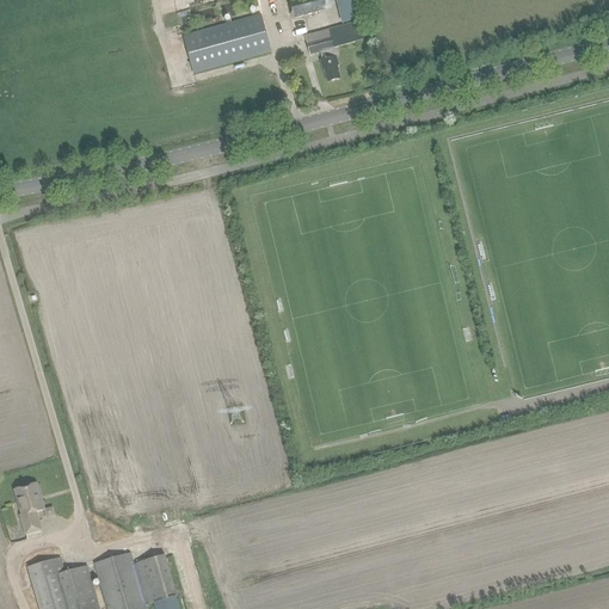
[(294,17),(324,8),(321,0),(295,0),(290,1),(294,17)]
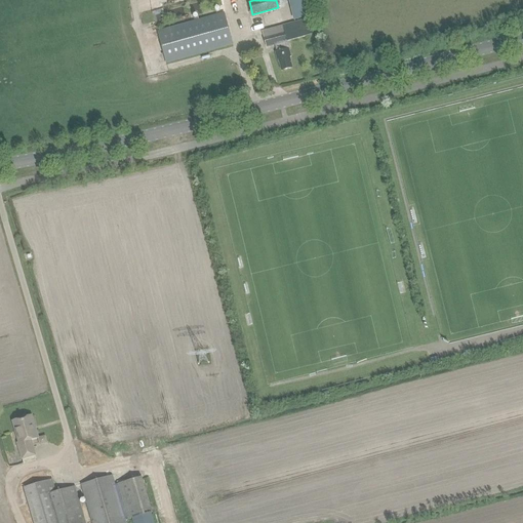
[(287,0),(291,18),(310,13),(307,0),(287,0)]
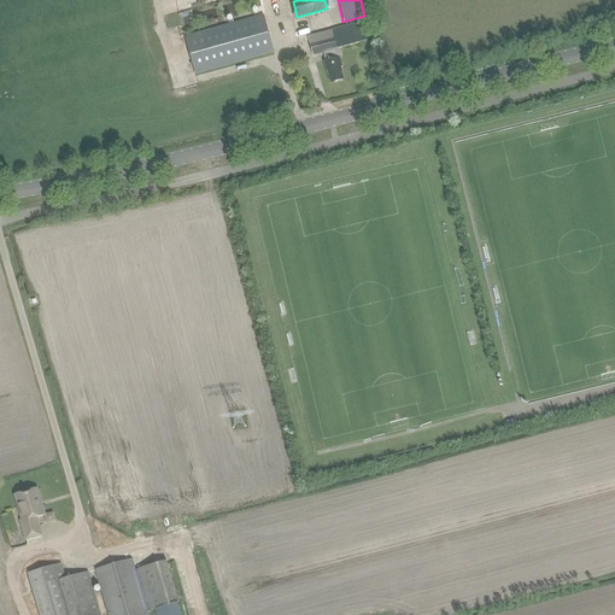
[(181,22),(192,19),(189,9),(179,11),(181,22)]
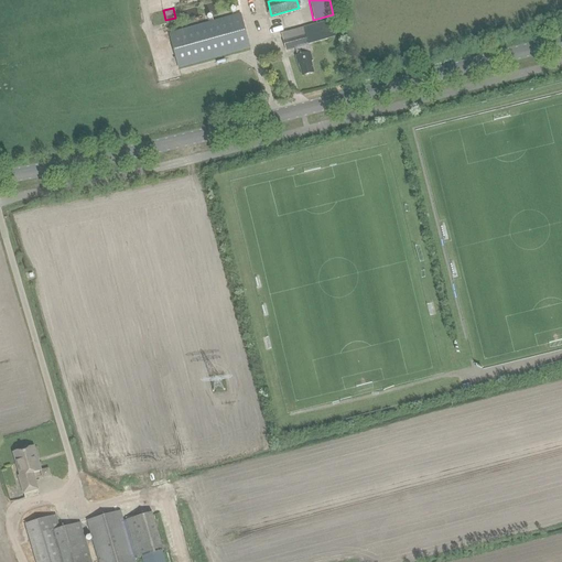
[(177,65),(247,46),(238,13),(169,32),(177,65)]
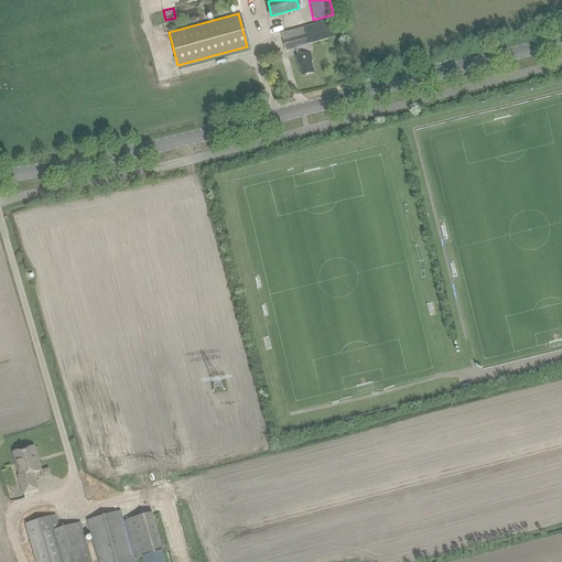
[(294,54),(293,54),(296,63),(298,63),(301,74),(312,71),(309,60),(311,58),(306,43),(334,35),(330,19),(280,32),(282,38),(281,39),(284,49),(293,46),(294,54)]
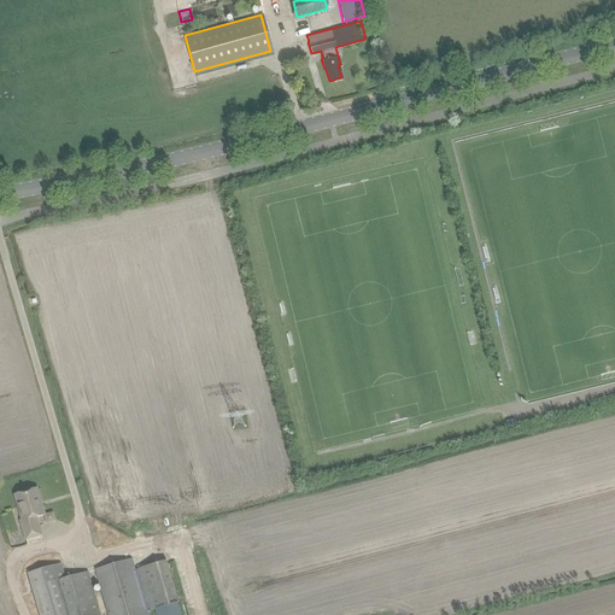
[(13,493),(21,519),(19,520),(24,538),(39,533),(34,516),(42,513),(35,487),(13,493)]
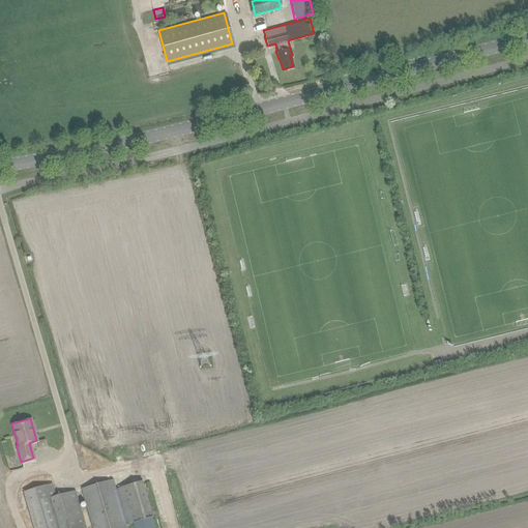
[(91,527),(85,527),(74,489),(54,495),(51,482),(23,491),(32,527),(126,527),(125,523),(152,515),(142,479),(115,488),(112,478),(80,488),(91,527)]
